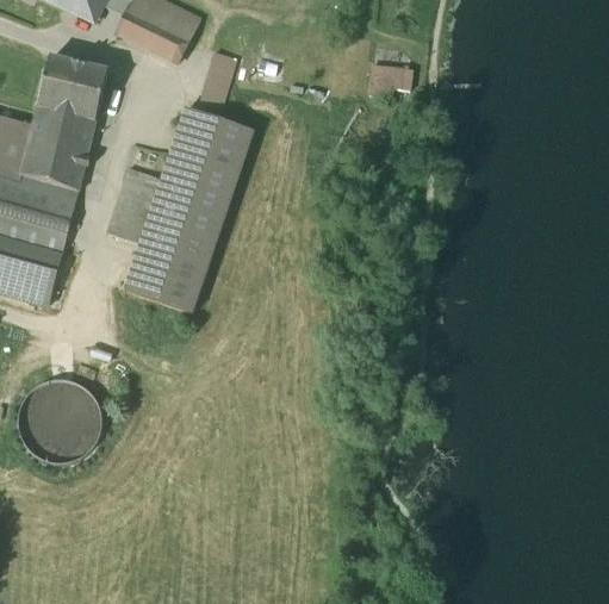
[(51,0),(94,20),(103,5),(105,0),(51,0)]
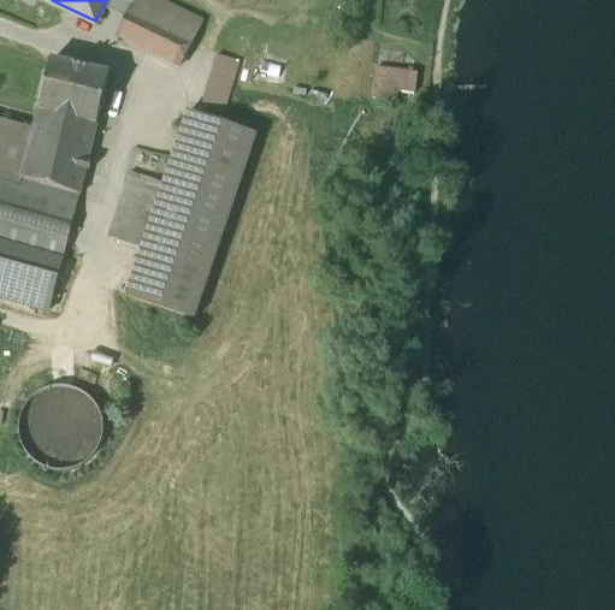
[(106,0),(104,5),(125,16),(129,7),(130,7),(134,0),(106,0)]
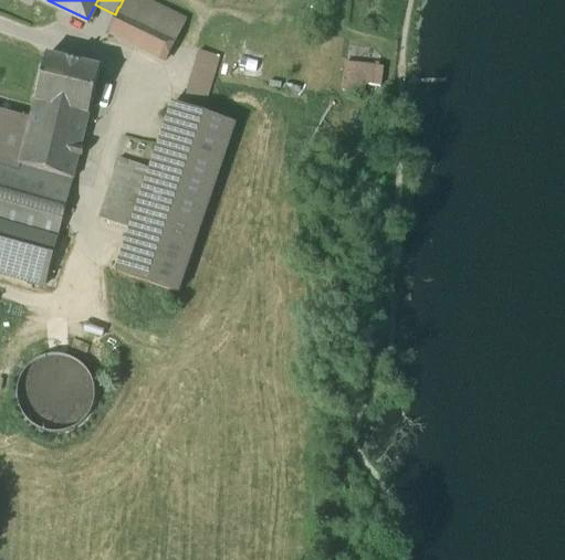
[(186,14),(156,0),(123,0),(119,7),(176,35),(186,14)]
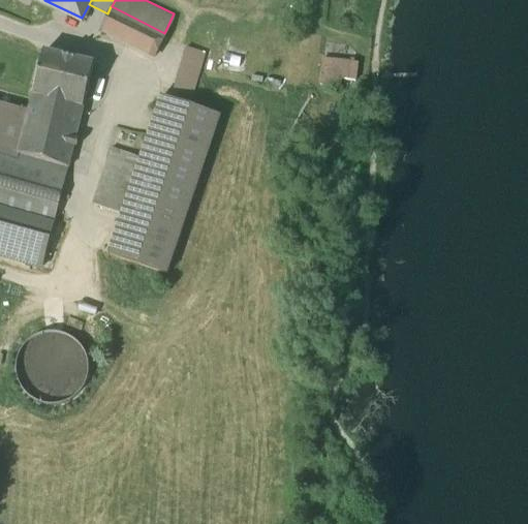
[(155,54),(164,33),(112,6),(111,6),(107,13),(100,27),(155,54)]
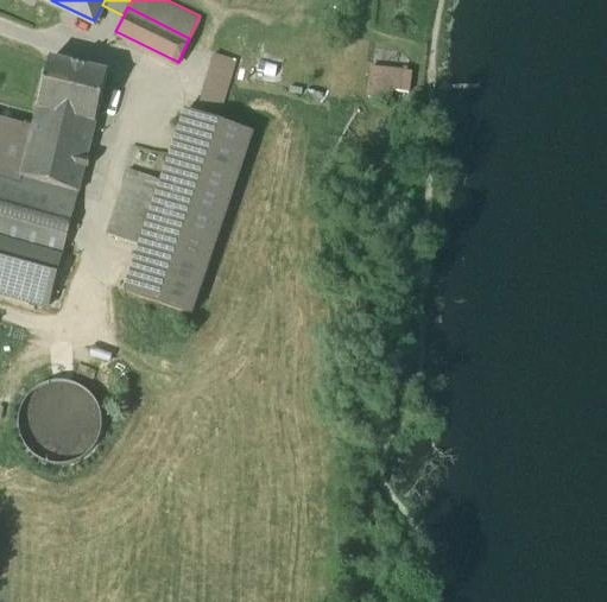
[(236,58),(214,51),(198,101),(222,107),(236,58)]
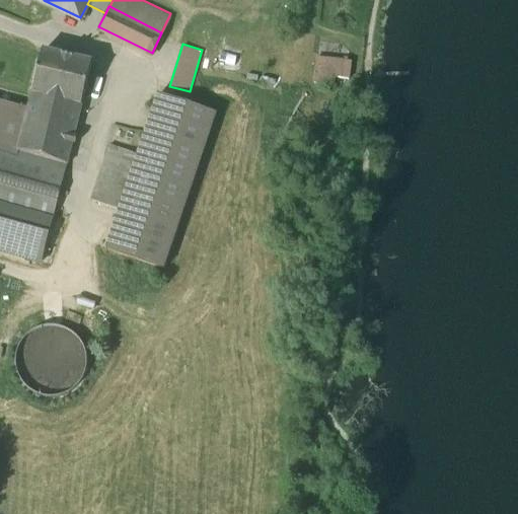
[(32,91),(82,103),(92,61),(43,49),(32,91)]
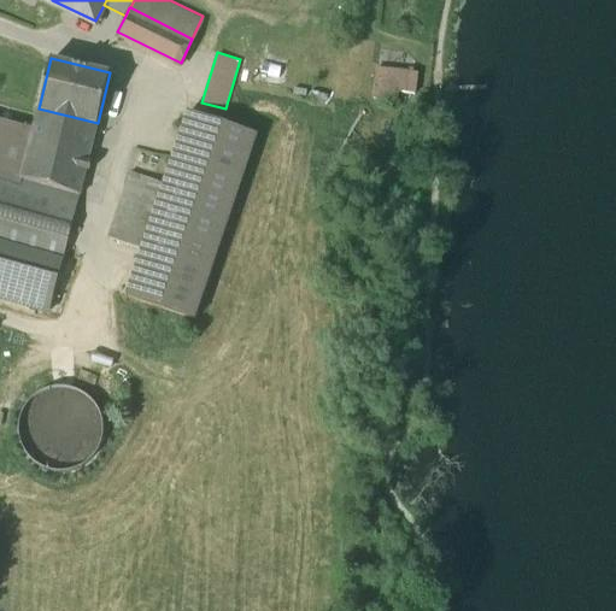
[(380,99),(399,99),(399,92),(416,93),(416,66),(381,66),(380,99)]
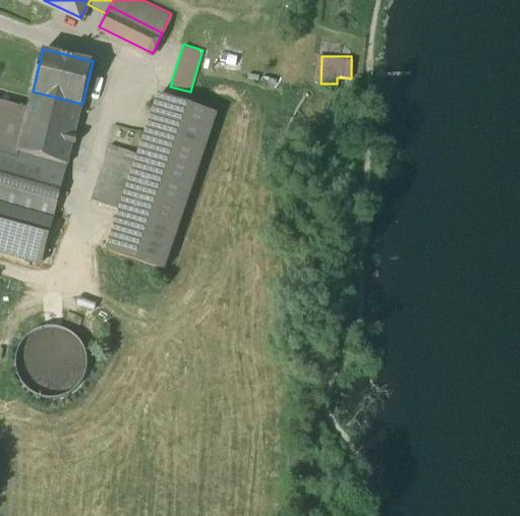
[(33,92),(30,107),(18,150),(67,163),(82,104),(33,92)]
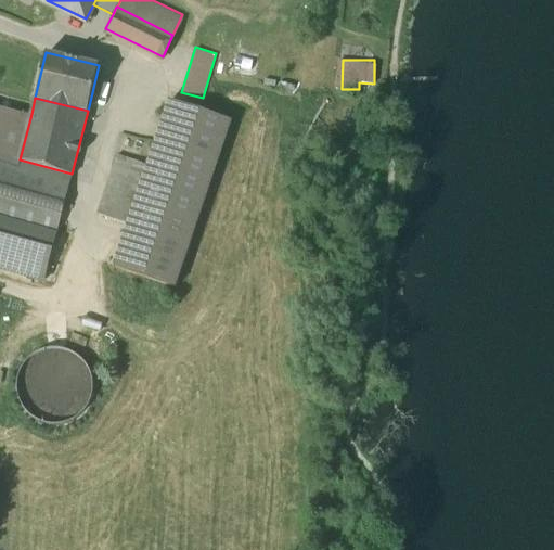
[(113,264),(175,284),(231,119),(169,99),(147,163),(127,221),(113,264)]
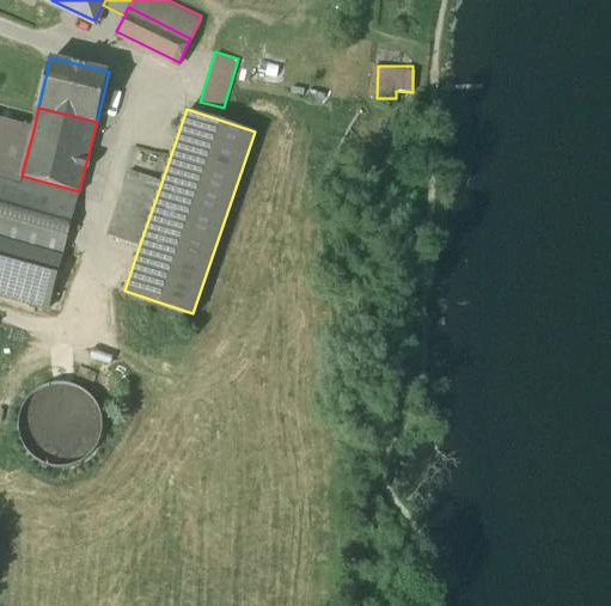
[(0,239),(63,258),(79,191),(22,176),(35,126),(0,116),(0,239)]
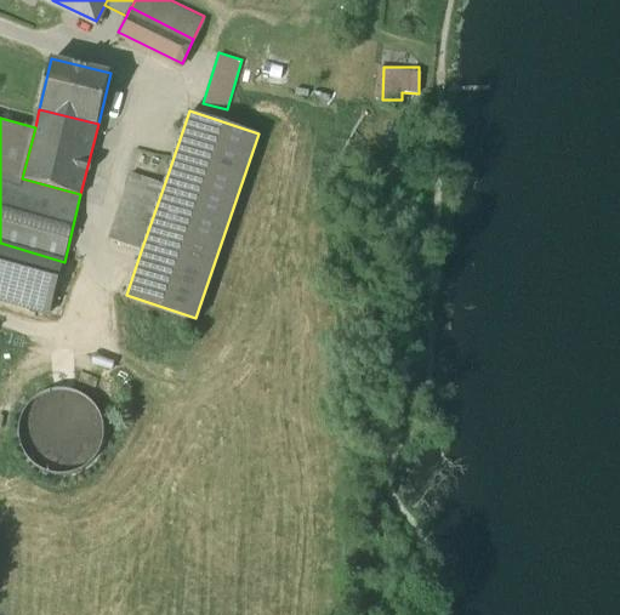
[(109,237),(142,248),(165,182),(132,171),(109,237)]
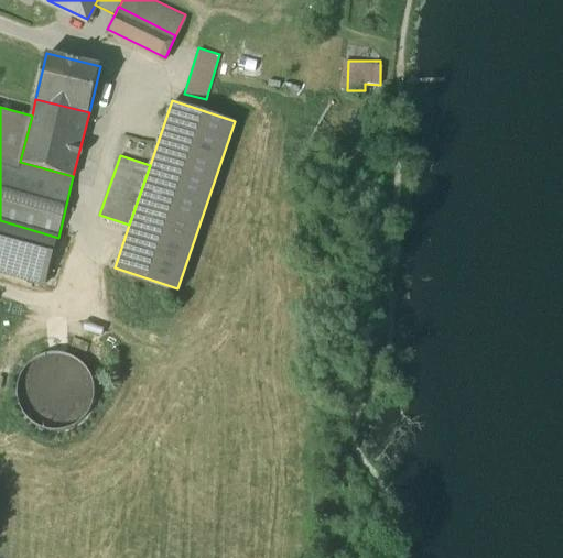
[(0,267),(46,282),(58,238),(0,220),(0,267)]
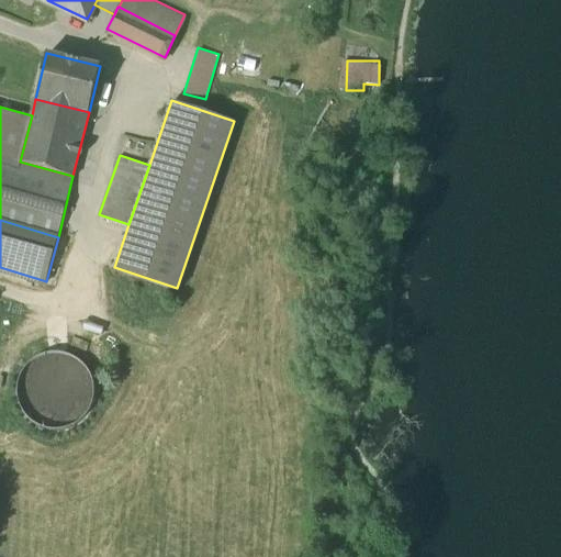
[(18,379),(18,394),(23,409),(33,420),(46,425),(62,426),(76,421),(87,411),(92,397),(93,382),(88,368),(78,357),(64,351),(49,351),(35,356),(24,366),(18,379)]
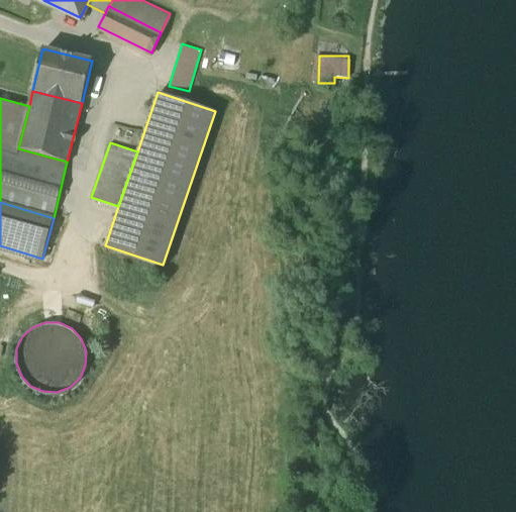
All buildings are outlined.
